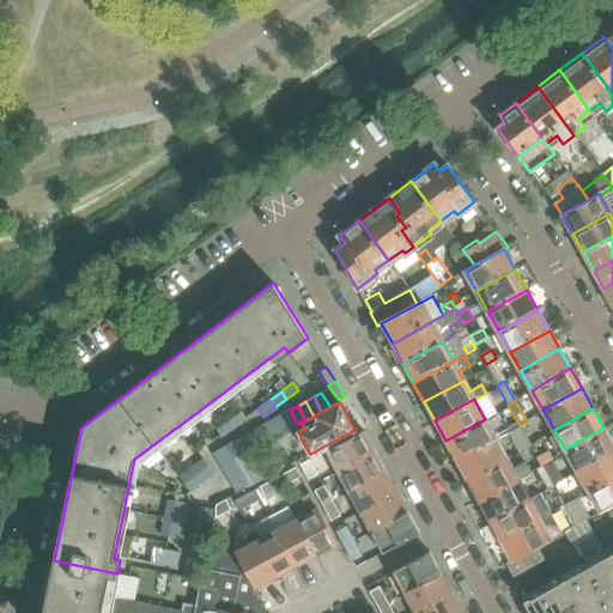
[(297,424),(290,410),(281,414),(290,428),(297,424)]
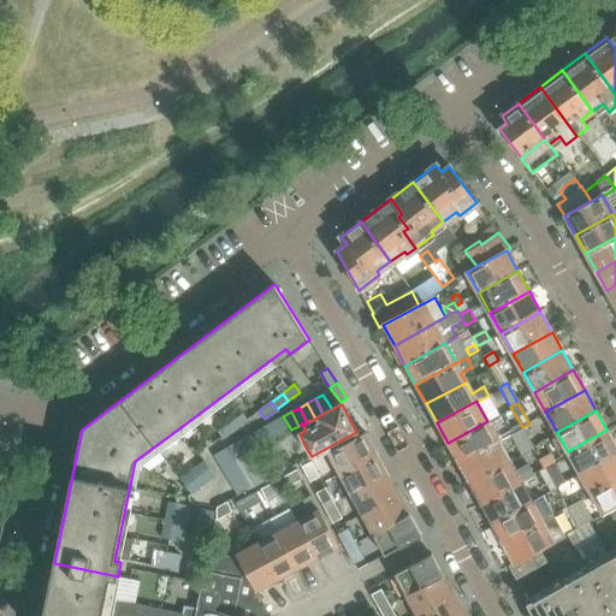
[(236,431),(248,422),(242,415),(230,424),(236,431)]
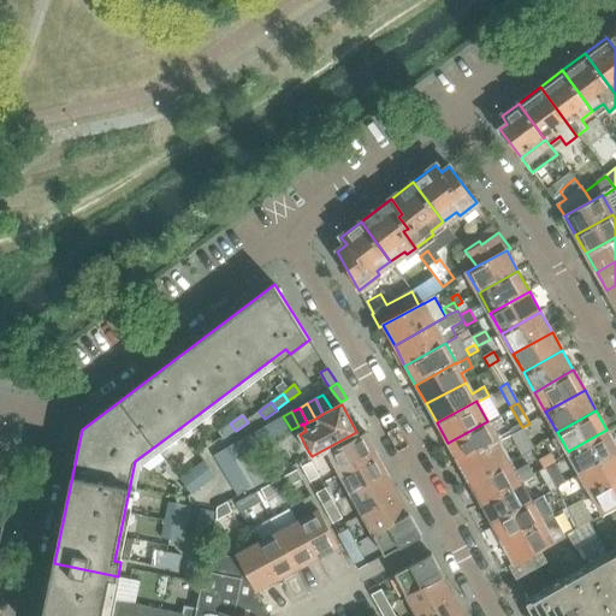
[(291,430),(283,416),(276,421),(283,434),(291,430)]
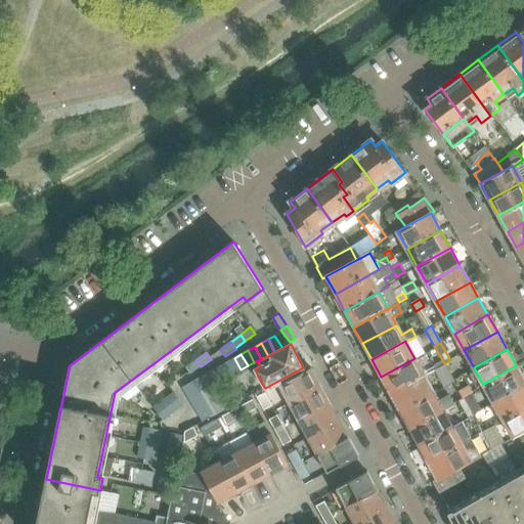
[(241,369),(234,358),(227,362),(234,374),(241,369)]
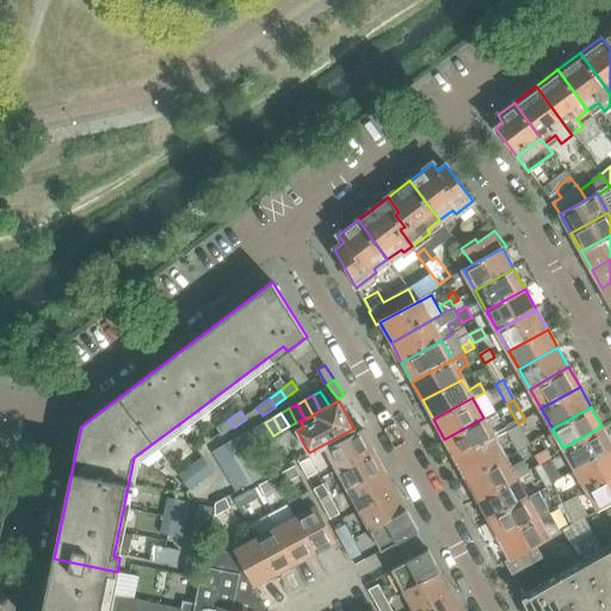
[(455,458),(494,438),(483,418),(444,439),(455,458)]
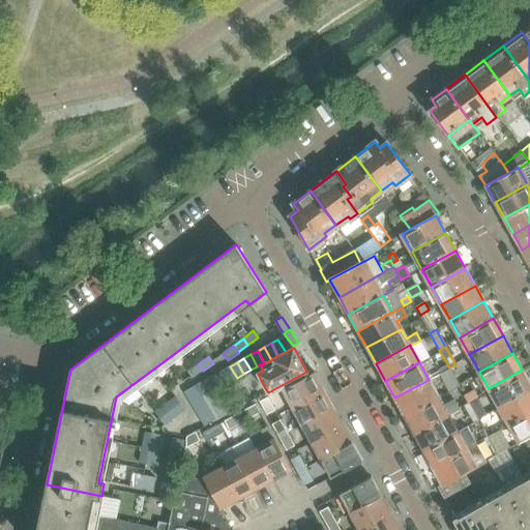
[(193,379),(203,371),(198,364),(187,373),(193,379)]
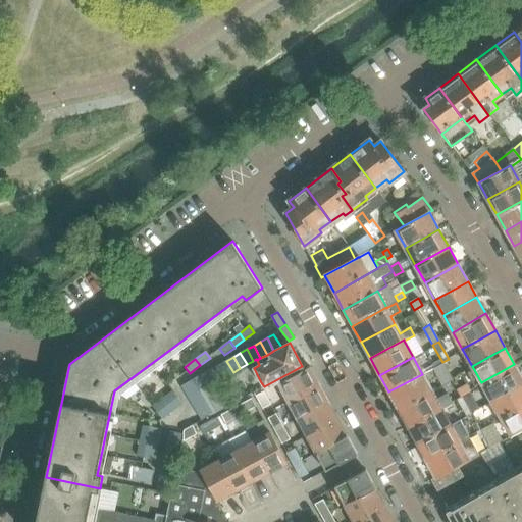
[(233,372),(226,361),(220,364),(226,376),(233,372)]
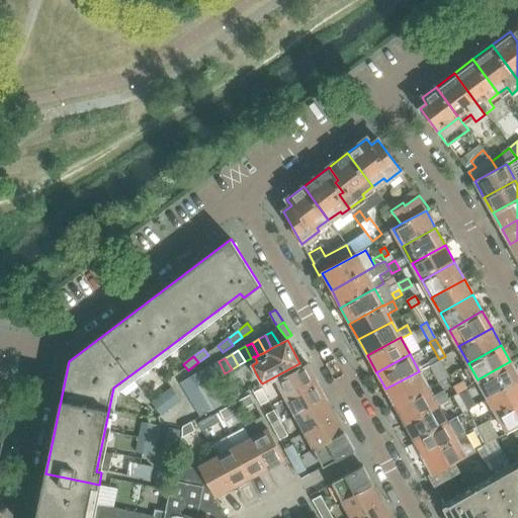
[(225,373),(219,361),(211,365),(219,376),(225,373)]
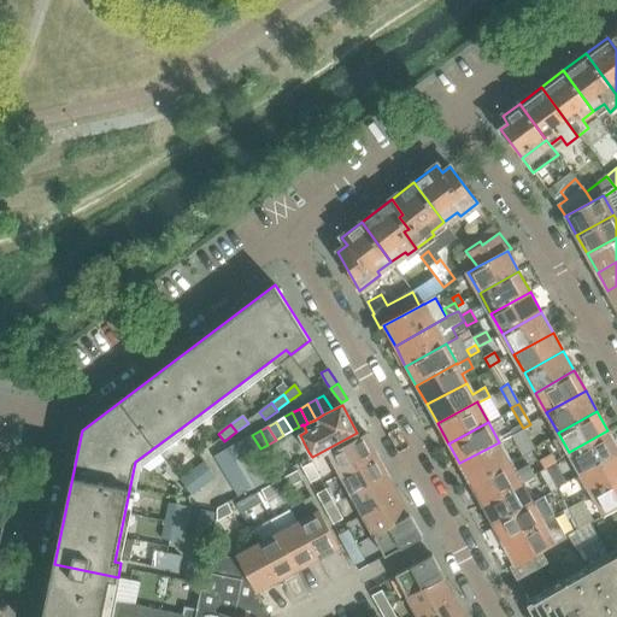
[(535,450),(524,430),(511,438),(522,457),(535,450)]
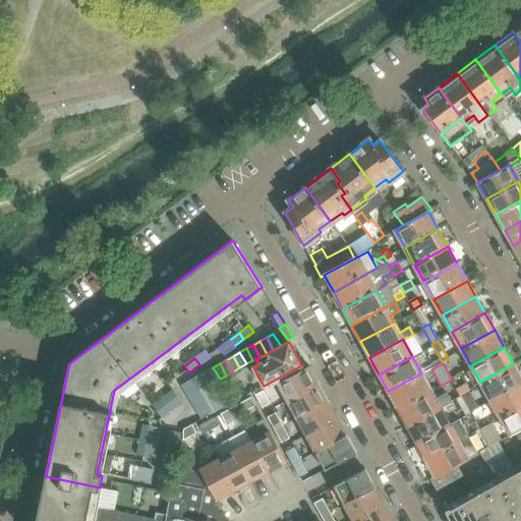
[(460,372),(455,363),(446,369),(451,378),(460,372)]
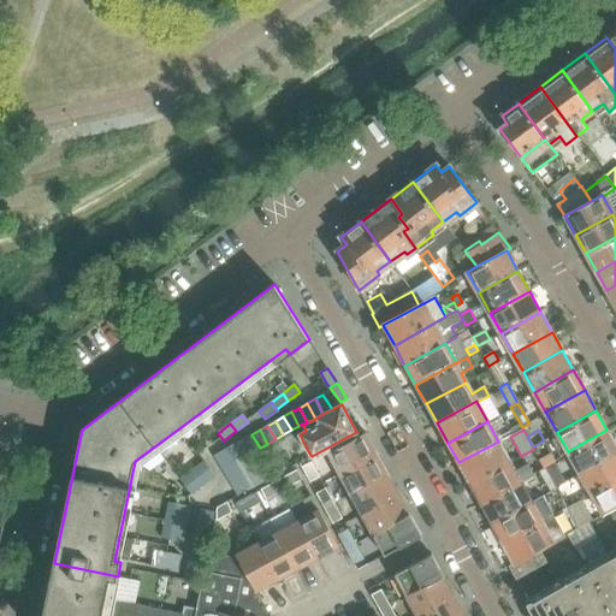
[(579,472),(615,451),(615,445),(606,430),(568,451),(579,472)]
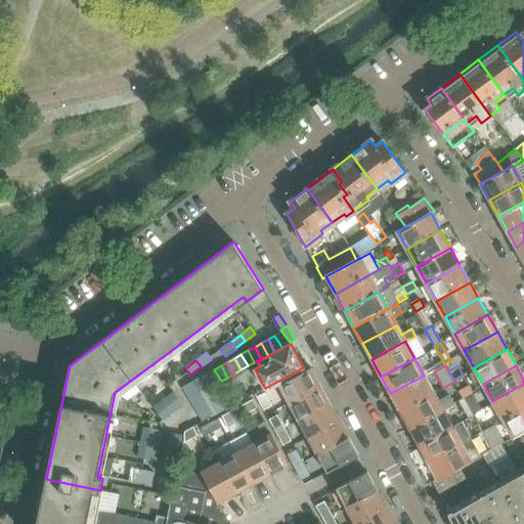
[(320,386),(317,382),(316,383),(314,378),(315,378),(310,368),(278,386),(289,403),(320,386)]
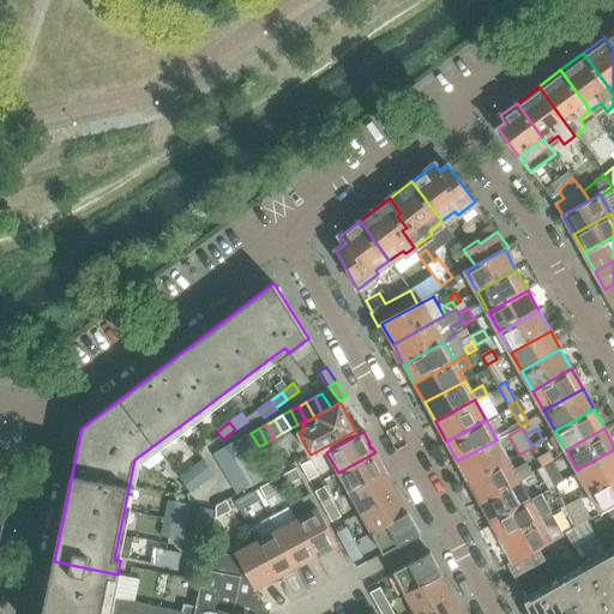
[(259,446),(251,433),(244,438),(251,451),(259,446)]
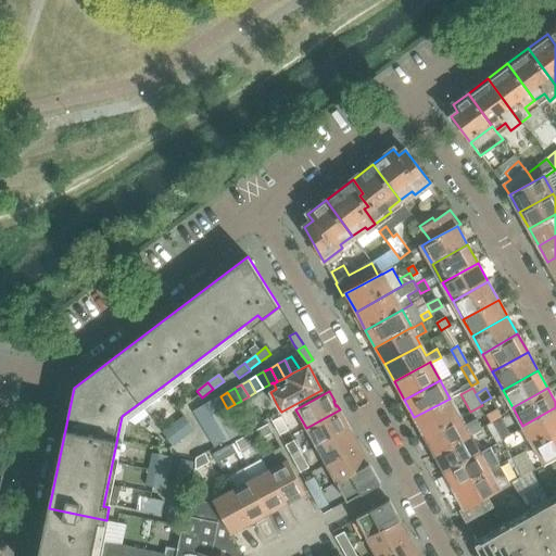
[(227,408),(220,396),(213,400),(220,413),(227,408)]
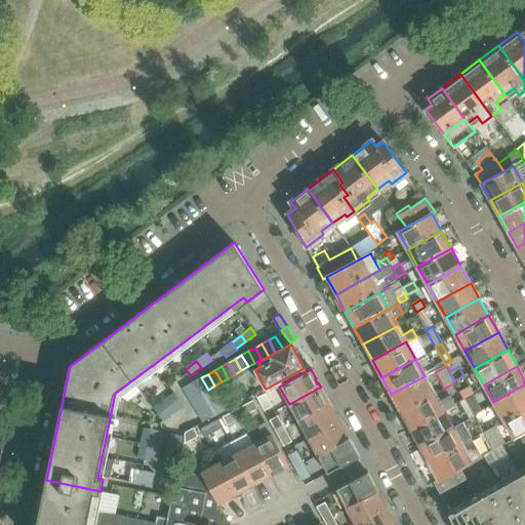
[(400,411),(434,393),(425,376),(391,394),(400,411)]
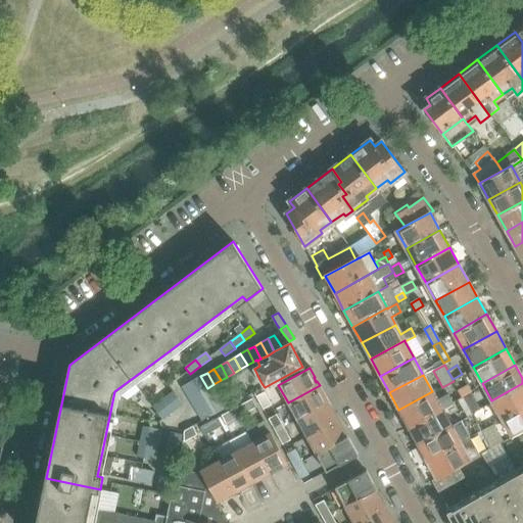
[(207,388),(200,376),(194,380),(198,387),(201,391),(207,388)]
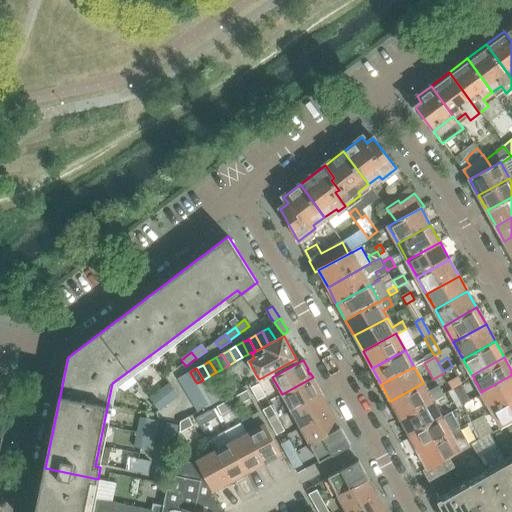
[(181,386),(194,379),(190,372),(177,379),(181,386)]
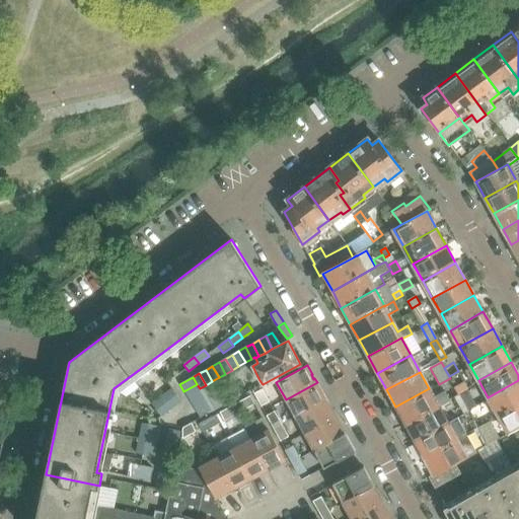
[(498,415),(518,402),(518,380),(488,397),(498,415)]
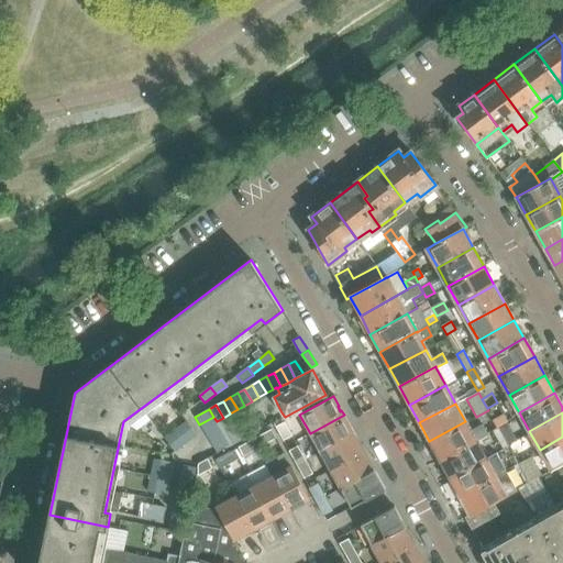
[(244,439),(230,414),(223,418),(217,421),(218,424),(222,432),(225,440),(230,448),(244,439)]
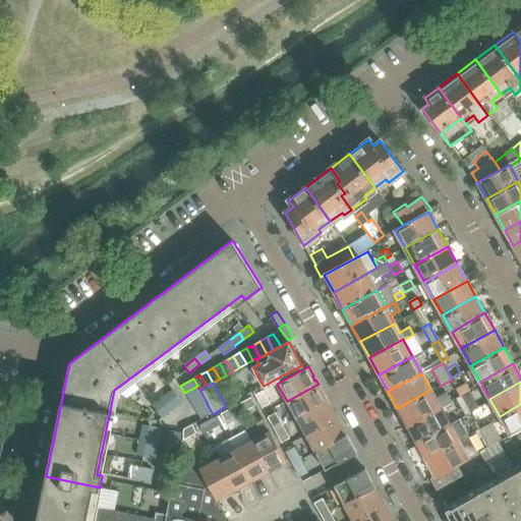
[(296,418),(328,401),(324,393),(322,393),(320,389),(321,389),(319,384),(287,401),(296,418)]
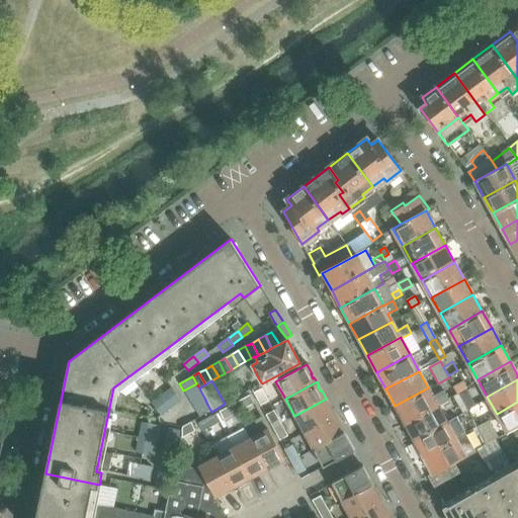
[(187,398),(200,391),(199,387),(196,383),(183,391),(187,398)]
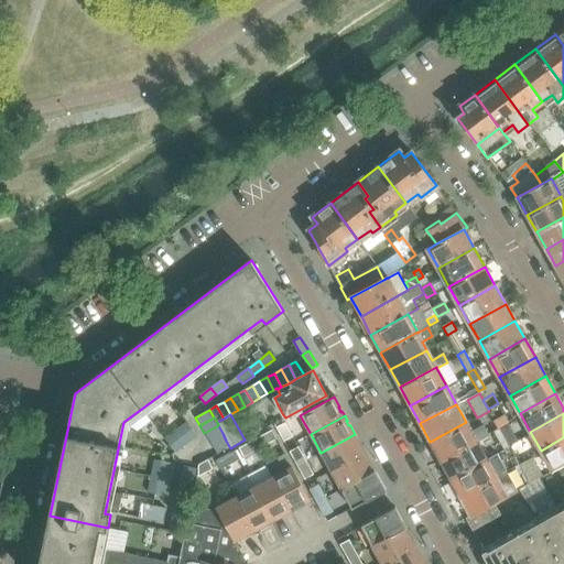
[(508,424),(503,418),(494,423),(498,430),(499,430),(508,424)]
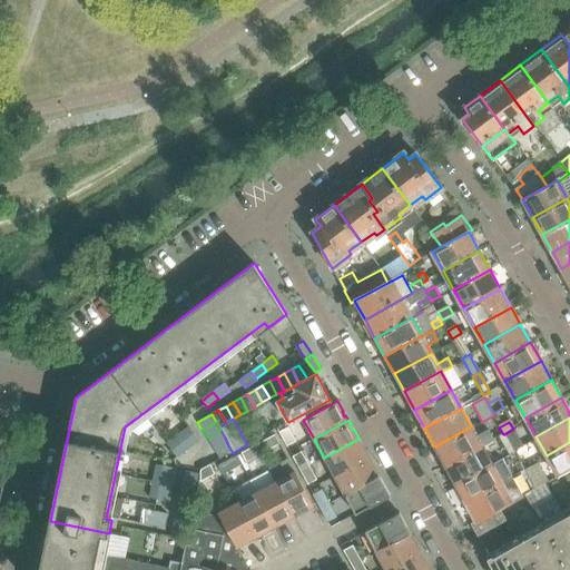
[(444,464),(493,438),(489,429),(475,436),(471,426),(434,446),(444,464)]
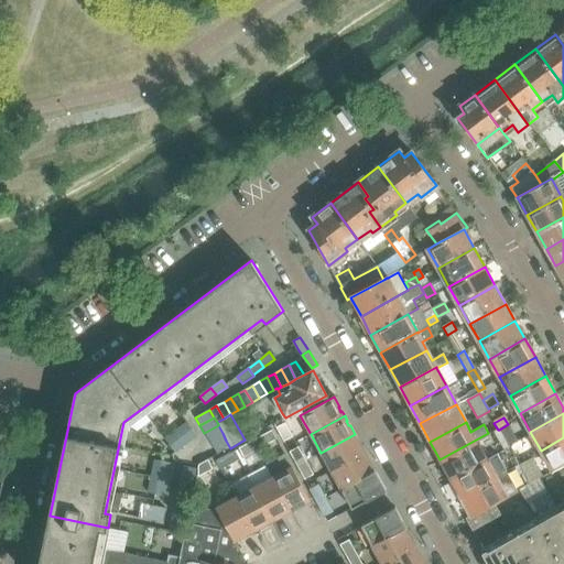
[(192,430),(186,423),(181,426),(175,431),(181,438),(192,430)]
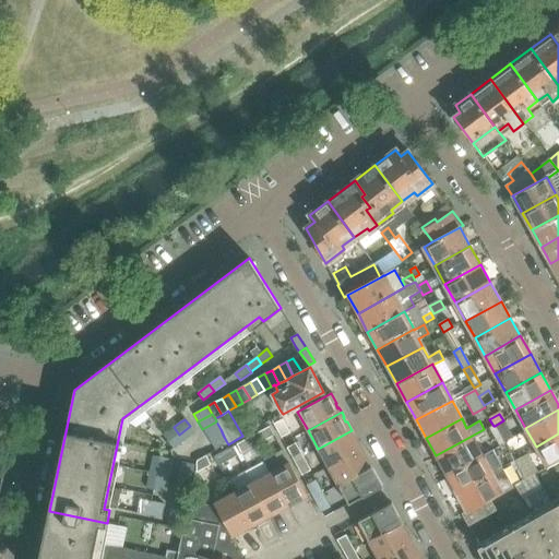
[(290,433),(283,420),(274,425),(282,438),(290,433)]
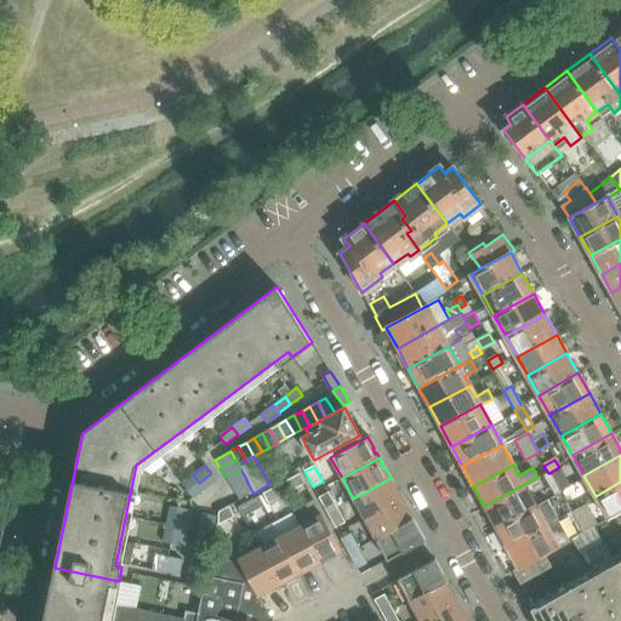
[(570,486),(559,467),(550,473),(559,491),(570,486)]
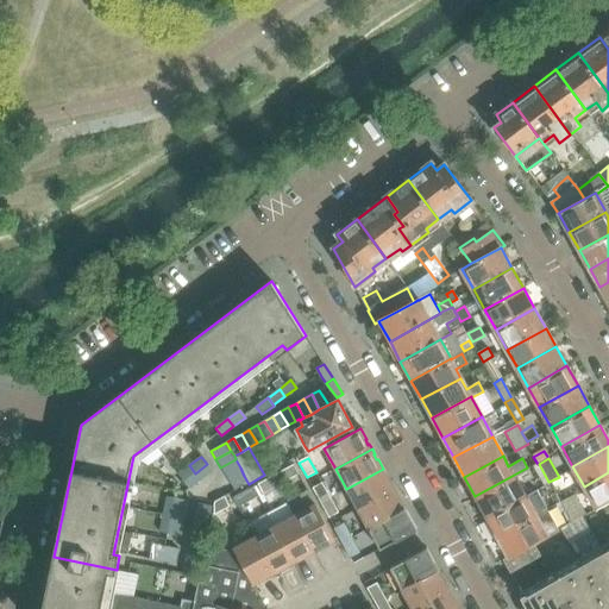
[(240,468),(236,459),(220,468),(225,475),(240,468)]
